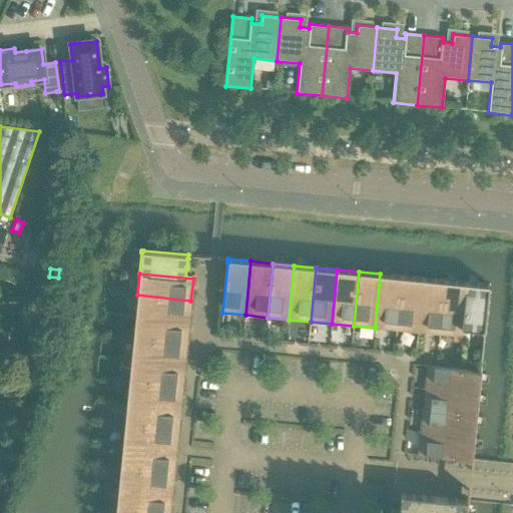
[(375,328),(396,330),(402,277),(380,274),(375,328)]
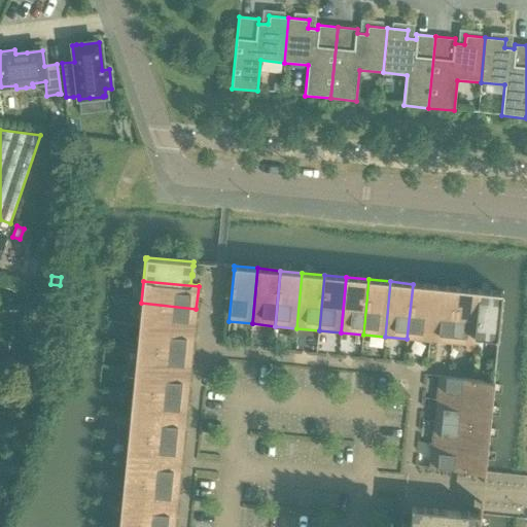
[(407,339),(429,342),(434,286),(413,284),(407,339)]
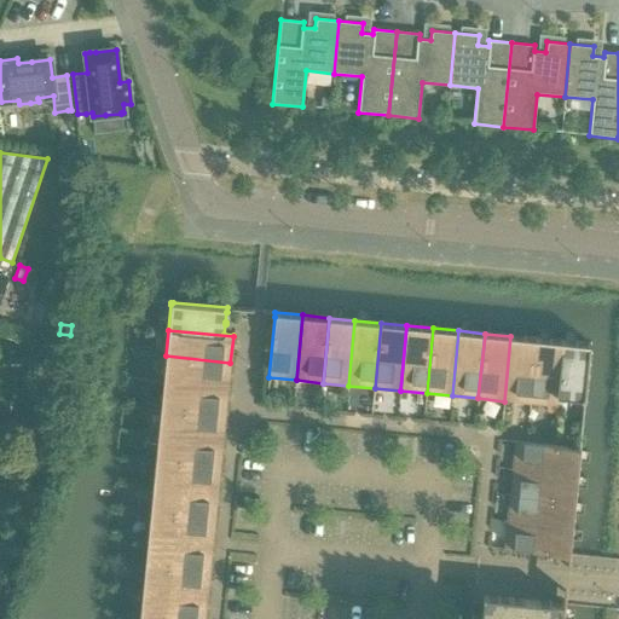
[(504,401),(530,404),(537,339),(510,336),(504,401)]
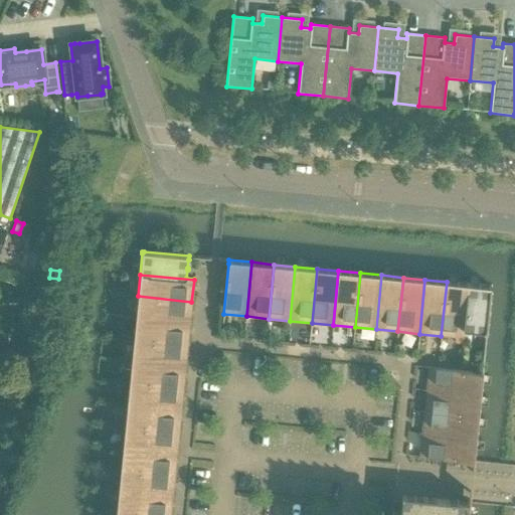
[(441,336),(463,338),(468,284),(447,282),(441,336)]
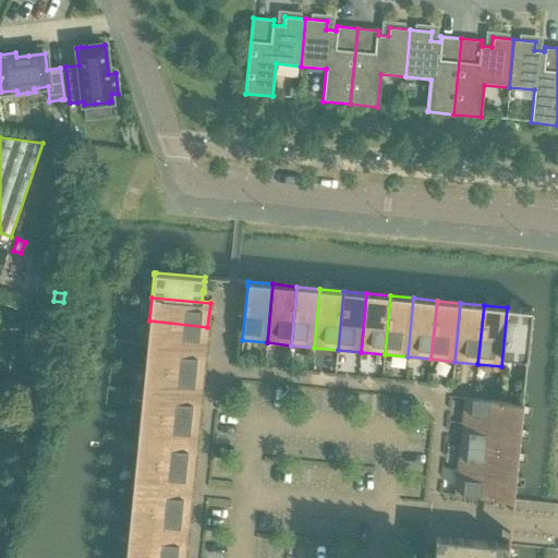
[(507,307),(501,366),(502,358),(513,359),(513,360),(514,360),(524,360),(524,361),(528,361),(533,313),(532,312),(532,311),(531,311),(531,310),(507,307)]
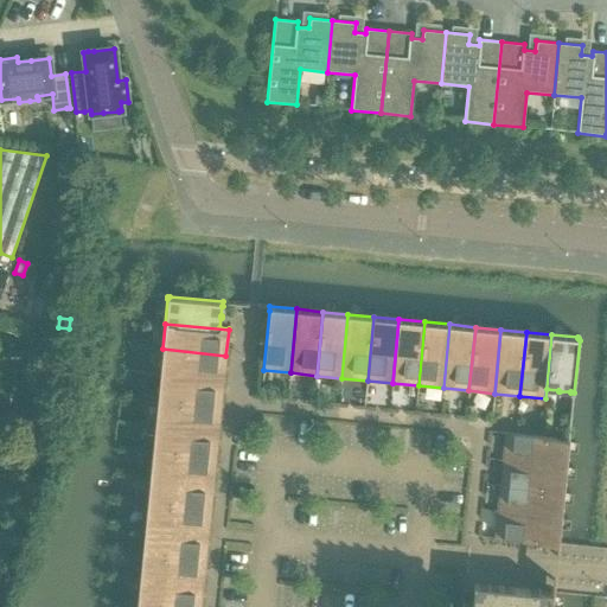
[(163,349),(159,375),(223,381),(225,356),(163,349)]
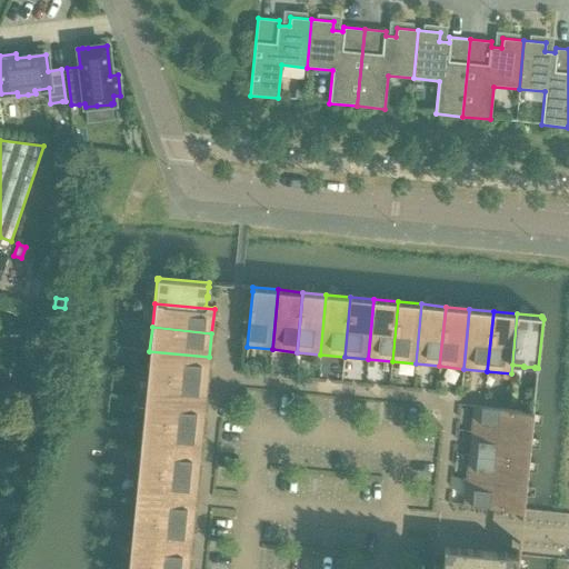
[(149,351),(147,375),(207,381),(209,357),(149,351)]
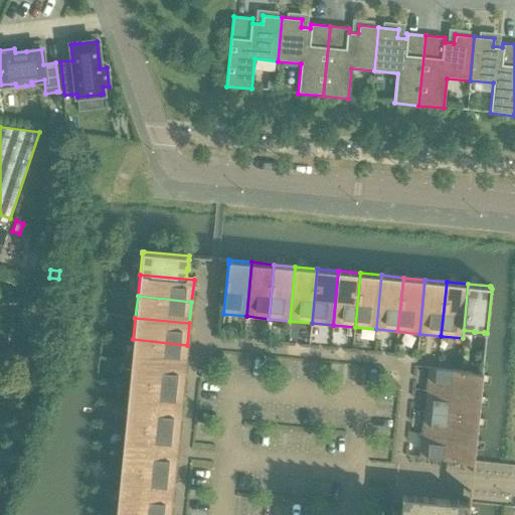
[(133,339),(131,361),(185,366),(187,345),(133,339)]
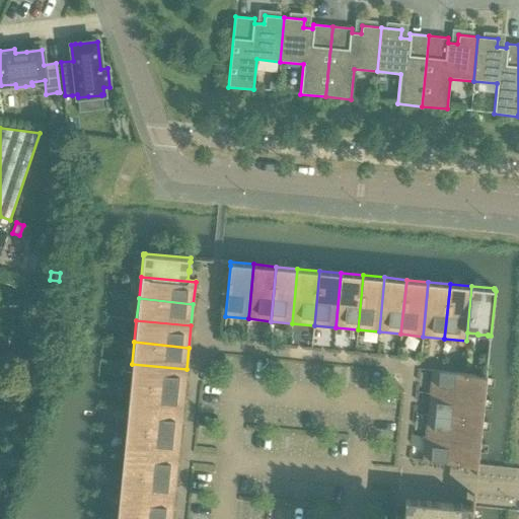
[(132,364),(130,385),(184,391),(187,369),(132,364)]
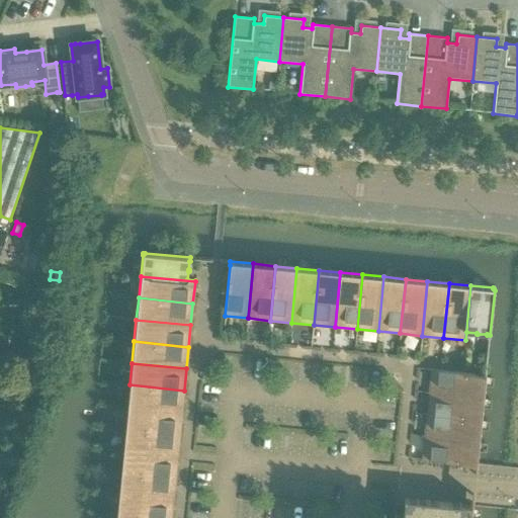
[(431,369),(429,393),(484,399),(486,374),(483,374),(431,369)]
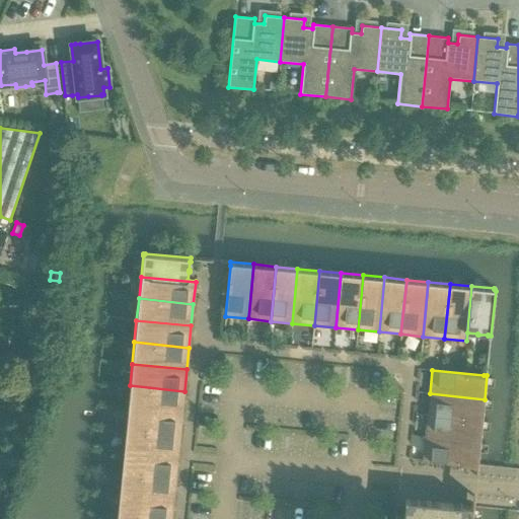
[(130,385),(128,408),(182,413),(184,391),(130,385)]
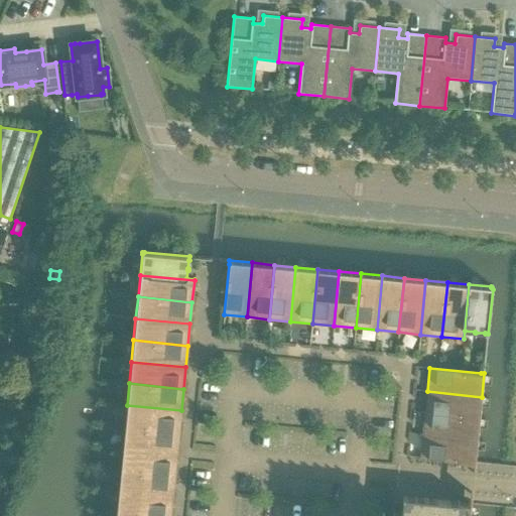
[(427,391),(425,413),(480,418),(482,397),(427,391)]
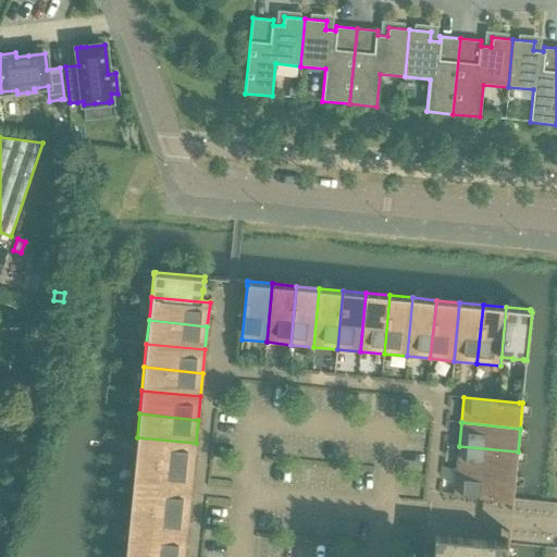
[(137,437),(135,460),(194,467),(196,443),(137,437)]
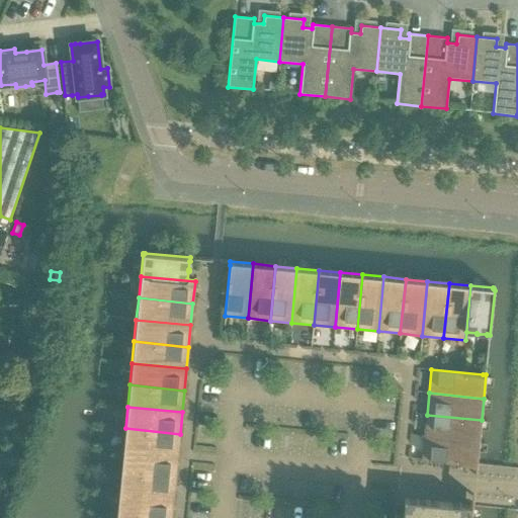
[(427,415),(425,436),(480,442),(482,420),(427,415)]
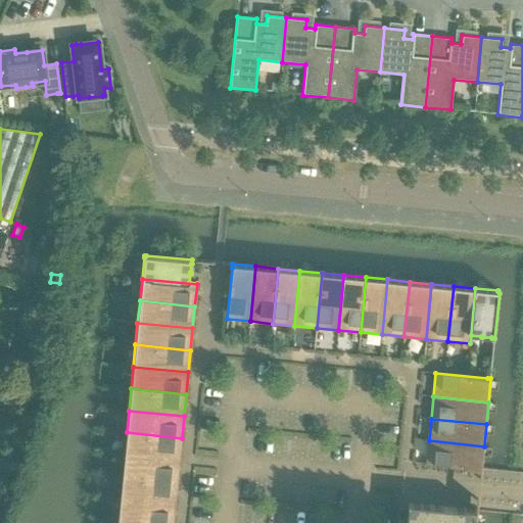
[(127,432),(125,455),(179,460),(182,438),(127,432)]
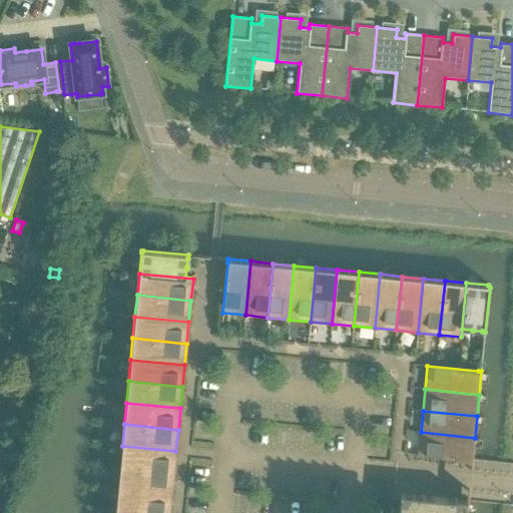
[(475,438),(421,432),(418,455),(468,460),(468,461),(472,461),(473,457),(475,438)]
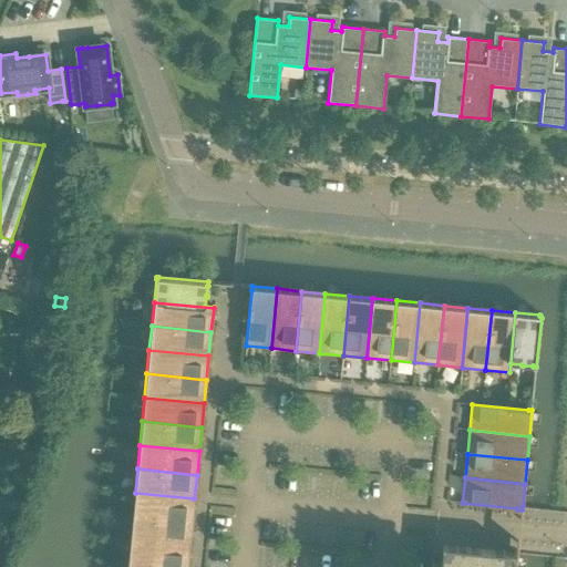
[(135,493),(132,516),(192,523),(194,498),(135,493)]
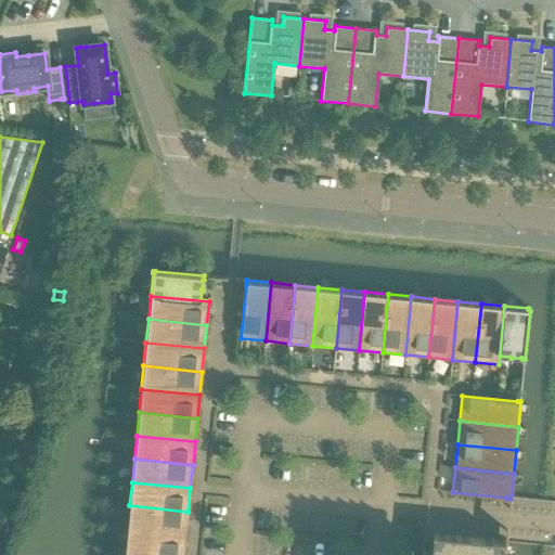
[(129,505),(127,529),(185,534),(188,512),(129,505)]
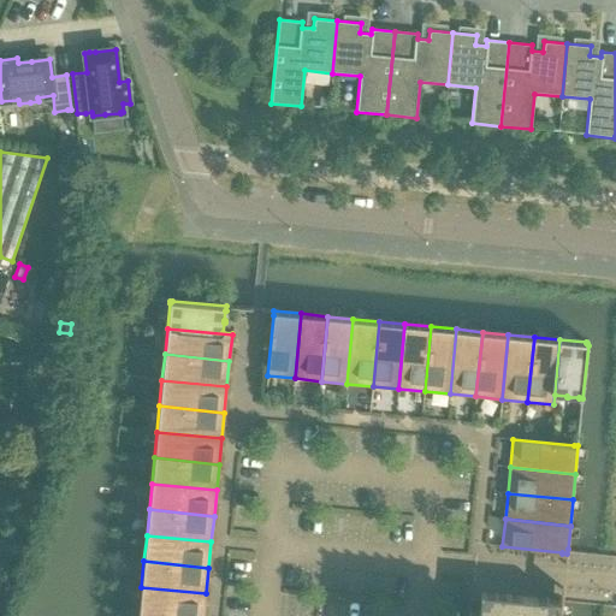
[(141,587),(138,612),(170,615),(203,615),(206,593),(141,587)]
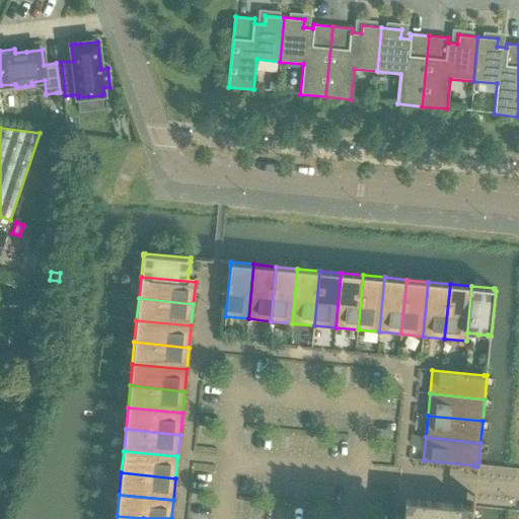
[(472,518),(473,506),(470,506),(469,506),(462,505),(460,505),(452,504),(448,504),(440,503),(438,503),(430,502),(427,502),(426,502),(419,501),(417,501),(409,500),(406,500),(404,500),(404,502),(404,503),(403,511),(403,513),(402,518),(472,518)]
